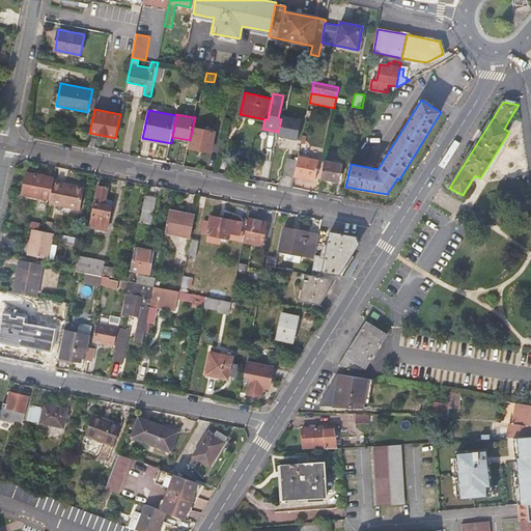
[(301,120),(281,116),(281,119),(278,132),(277,136),(298,140),(301,120)]
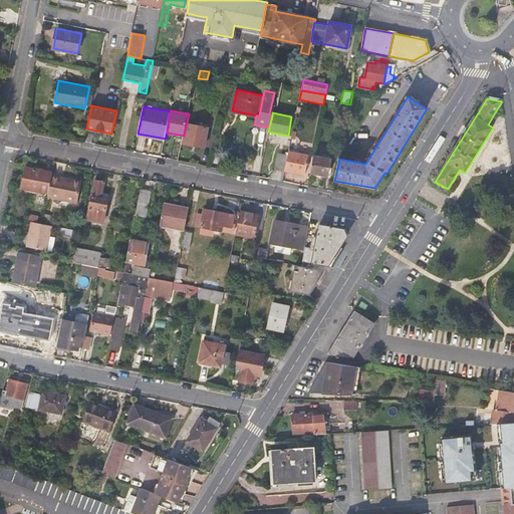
[(209,127),(188,123),(184,143),(205,147),(209,127)]
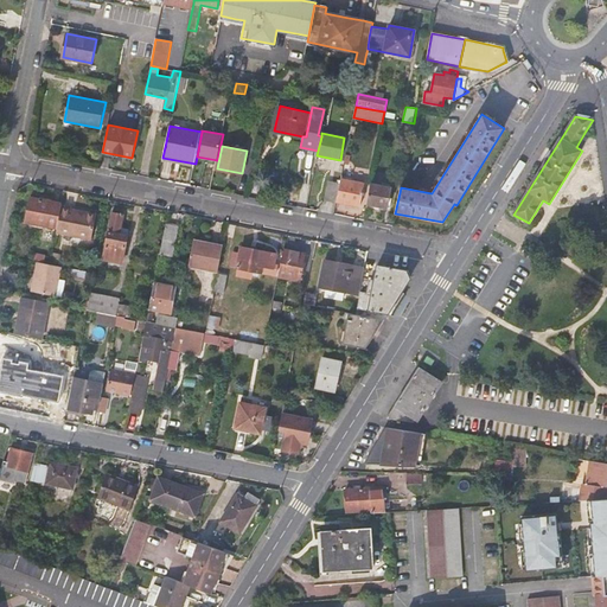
[(365,184),(342,179),(340,184),(337,202),(360,206),(365,184)]
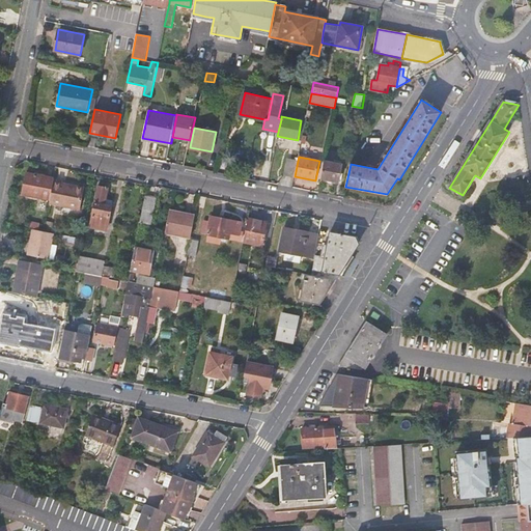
[(285,174),(295,176),(298,161),(287,159),(285,174)]
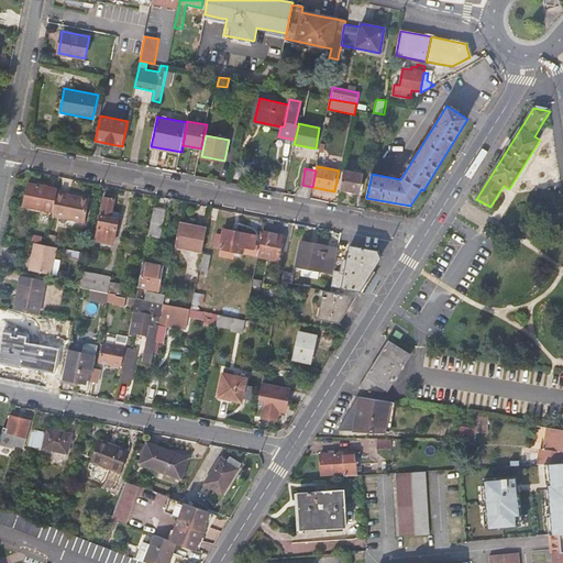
[(362,175),(343,170),(340,189),(357,192),(362,175)]
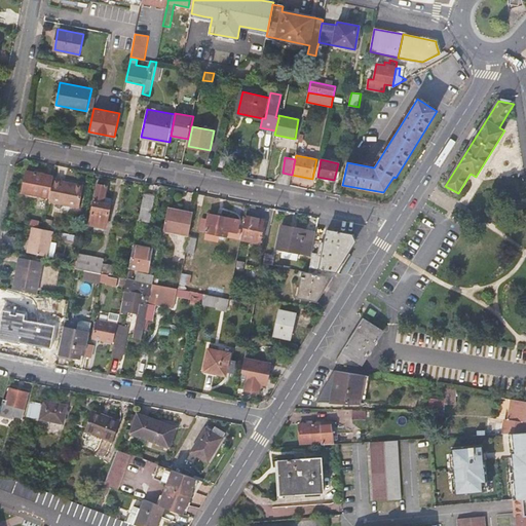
[(50,196),(53,177),(44,176),(44,175),(27,172),(23,192),(50,196)]
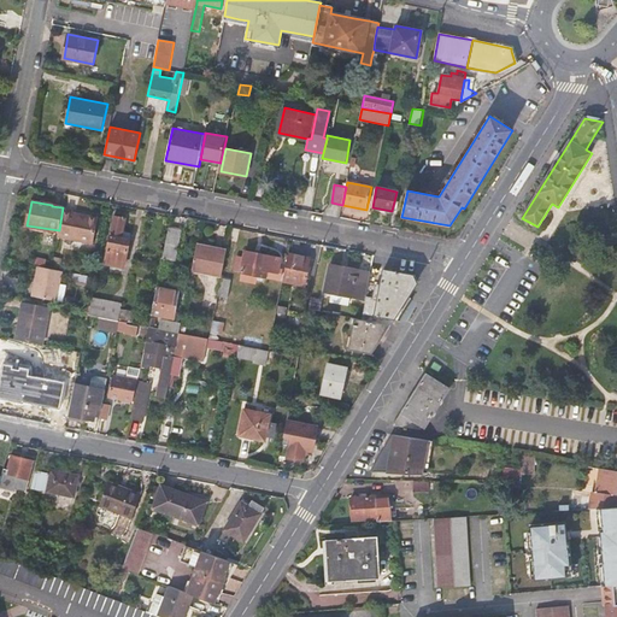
[(75,210),(63,207),(59,230),(58,235),(93,242),(99,216),(89,213),(89,215),(75,212),(75,210)]
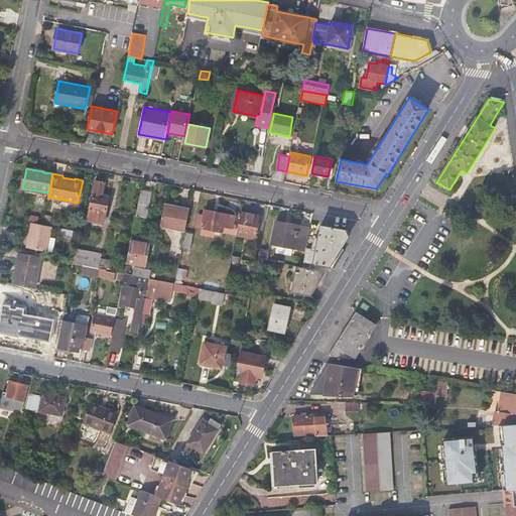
[(96,180),(88,222),(104,225),(109,199),(102,198),(105,182),(96,180)]
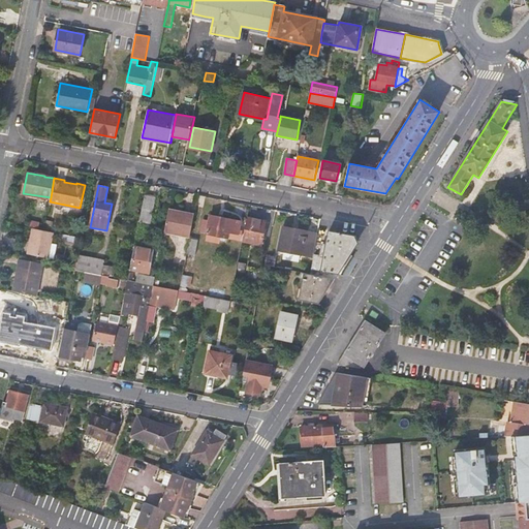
[(156,196),(145,194),(139,221),(150,223),(156,196)]
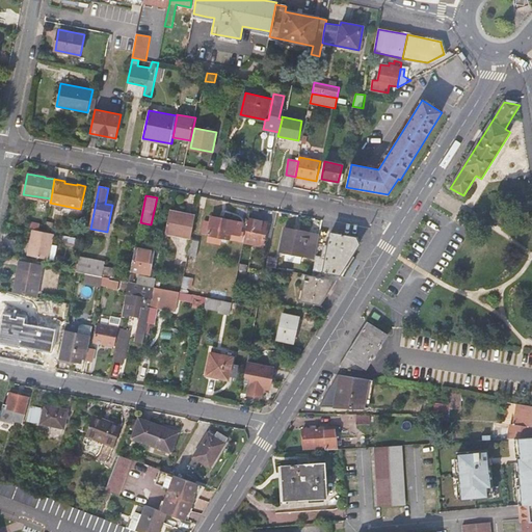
[(196,216),(170,211),(165,233),(169,234),(168,237),(176,238),(177,235),(192,238),(196,216)]
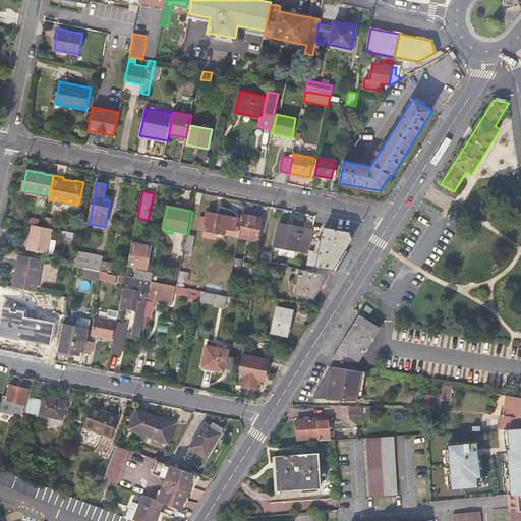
[(235,230),(236,225),(237,218),(207,212),(204,230),(210,231),(218,233),(225,234),(226,229),(235,231),(235,230)]
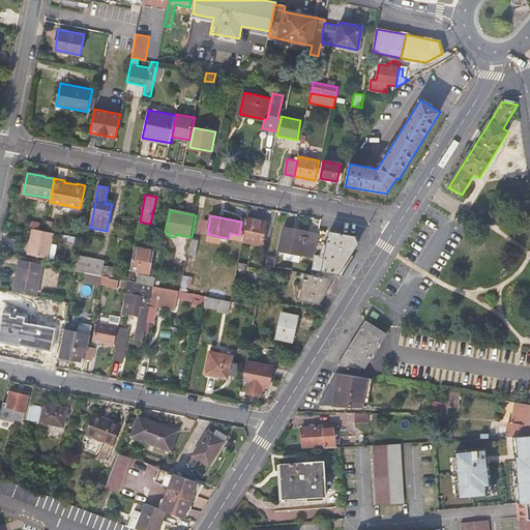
[(267,222),(247,217),(243,242),(262,245),(267,222)]
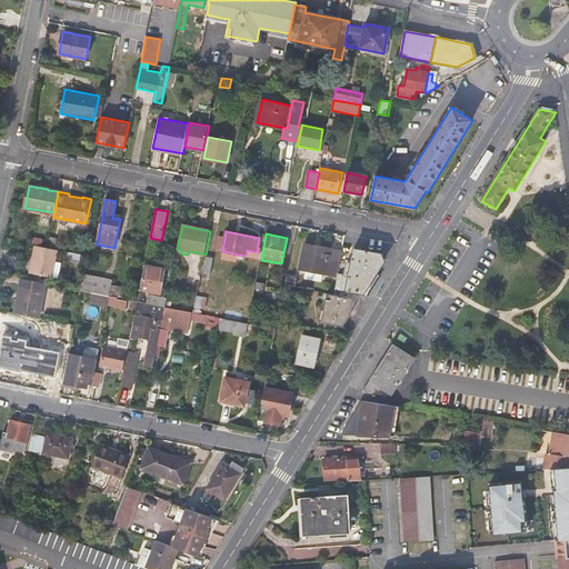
[(341,251),(305,243),(300,268),(306,269),(322,272),(336,276),(341,251)]
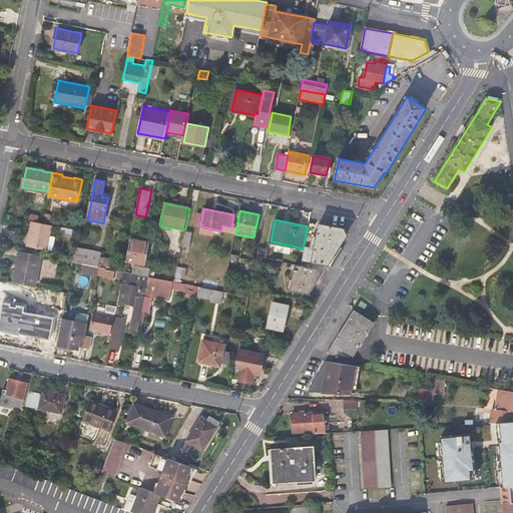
[(47,250),(53,224),(43,222),(38,221),(31,220),(26,246),(47,250)]
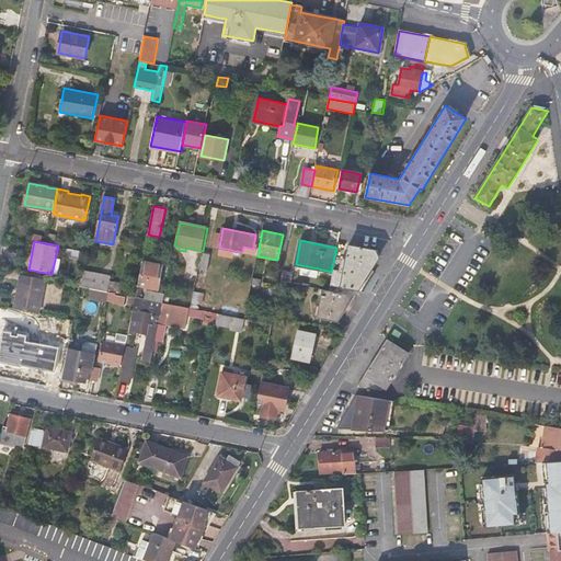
[(346,260),(335,258),(329,290),(354,296),(362,284),(379,256),(378,249),(350,243),(346,260)]
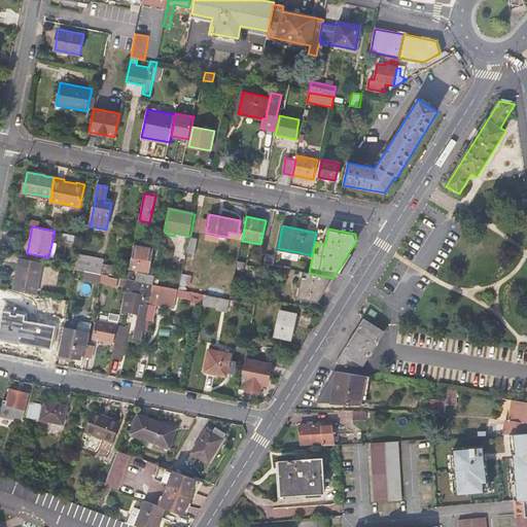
[(64,238),(81,242),(82,236),(66,233),(64,238)]
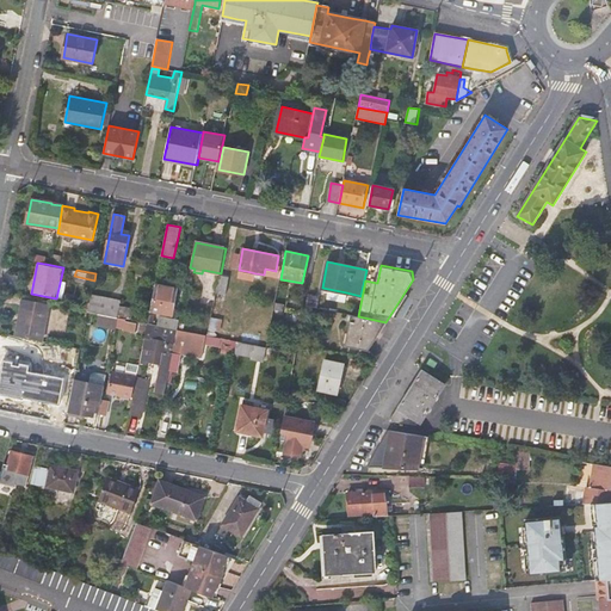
[(230,277),(220,275),(216,292),(227,295),(230,277)]
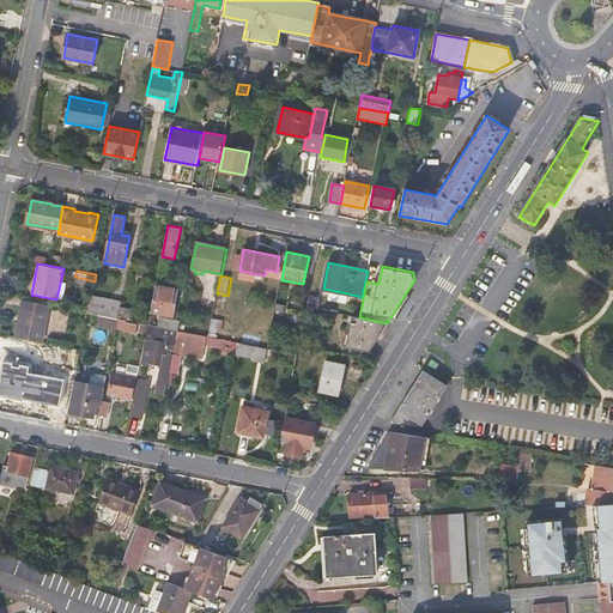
[(180,289),(156,284),(147,323),(178,329),(181,320),(174,319),(180,289)]
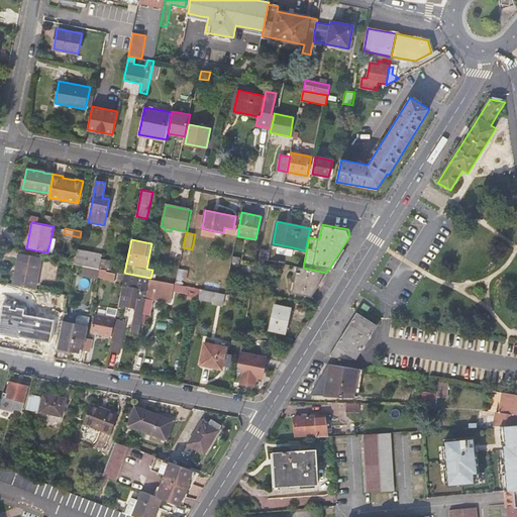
[(293,247),(278,244),(276,253),(292,256),(293,247)]
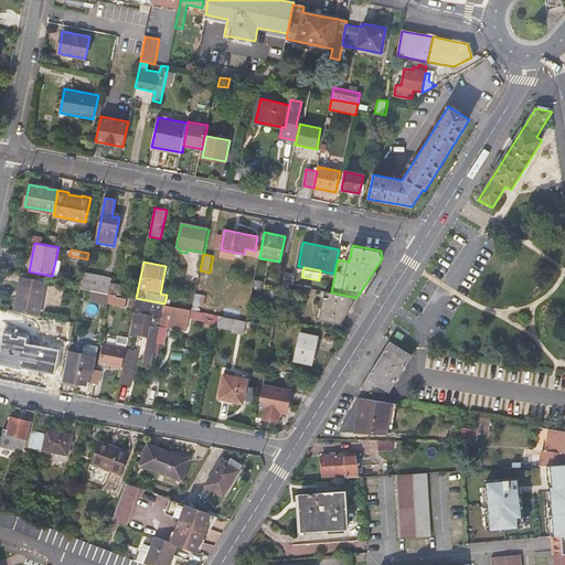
[(112,277),(84,273),(81,287),(108,292),(112,277)]
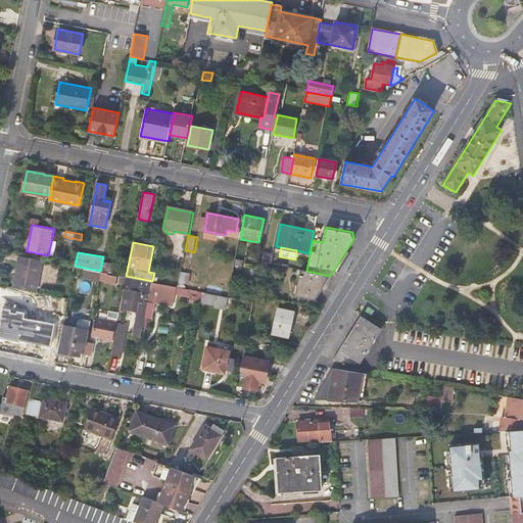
[(269,254),(264,253),(262,262),(268,264),(271,264),(272,259),(269,258),(269,254)]
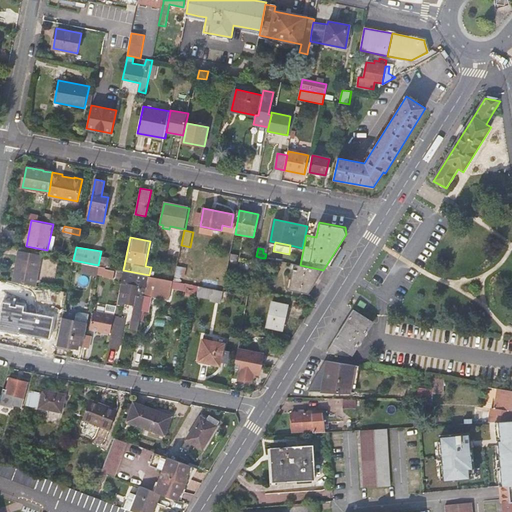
[(19,250),(13,280),(29,284),(36,285),(42,254),(19,250)]
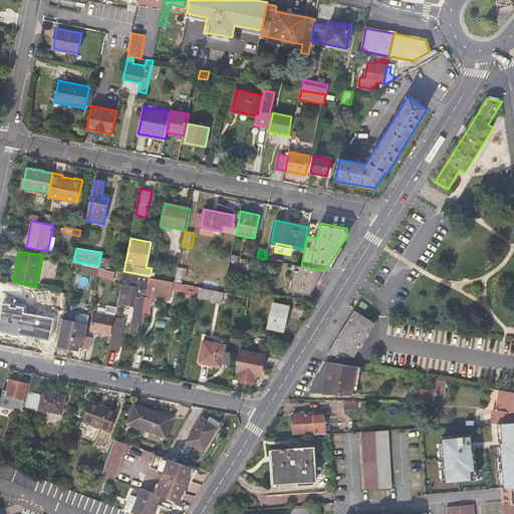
[(105,258),(104,267),(105,268),(110,269),(112,260),(105,258)]
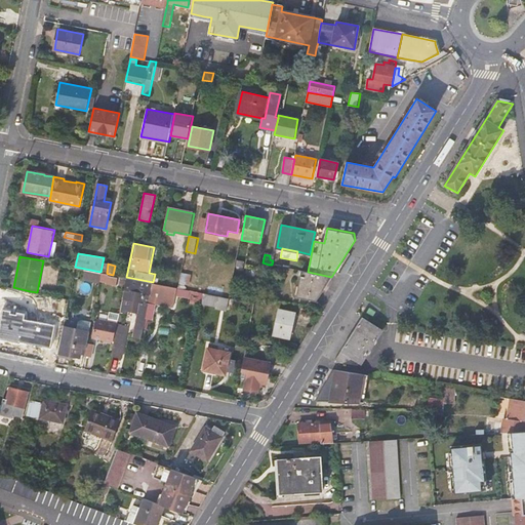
[(73,278),(98,283),(101,272),(75,267),(73,278)]
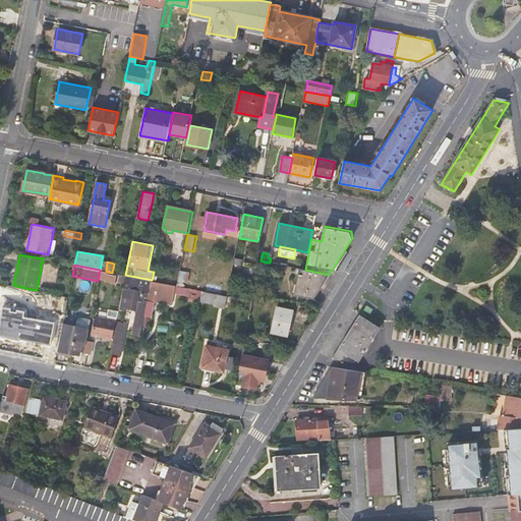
[(186,268),(181,267),(178,281),(186,282),(188,272),(185,272),(186,268)]
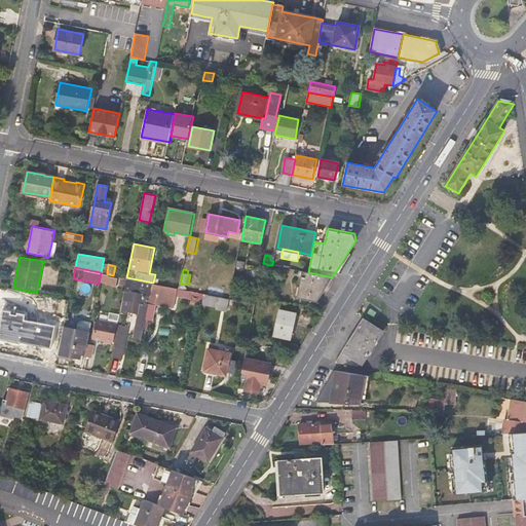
[(317,301),(332,277),(308,272),(302,271),(297,296),(301,297),(299,305),(315,309),(317,301)]
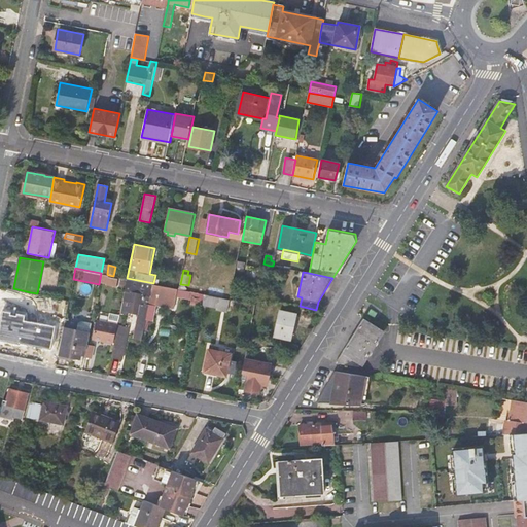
[(114,287),(116,276),(113,276),(108,275),(106,285),(114,287)]
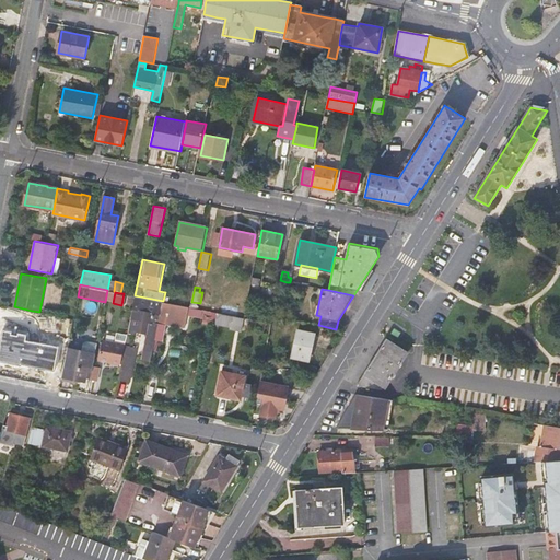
[(131,333),(148,336),(143,360),(151,361),(160,318),(163,301),(135,295),(128,331),(131,333)]
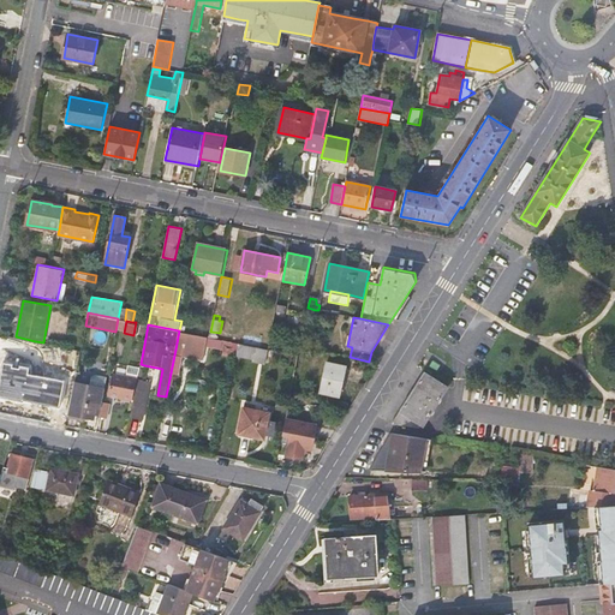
[(208,336),(179,330),(175,350),(204,354),(208,336)]
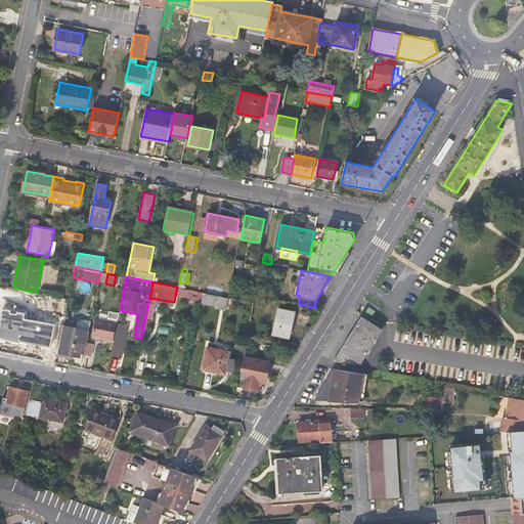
[(227,305),(229,297),(210,294),(209,301),(227,305)]
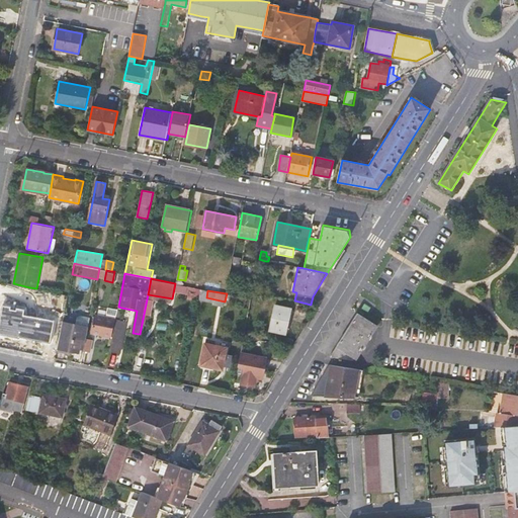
[(60,301),(66,304),(68,294),(61,292),(60,301)]
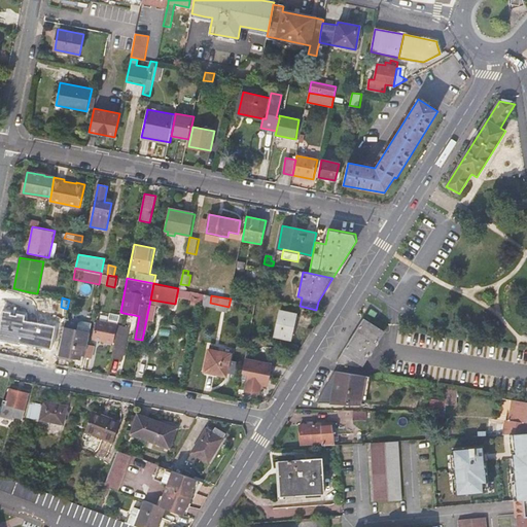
[(26,314),(28,304),(16,302),(14,312),(26,314)]
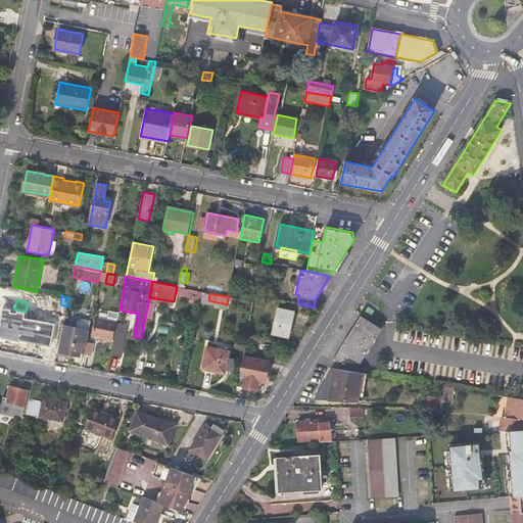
[(37,302),(28,301),(26,312),(46,316),(47,311),(55,313),(56,303),(37,299),(37,302)]
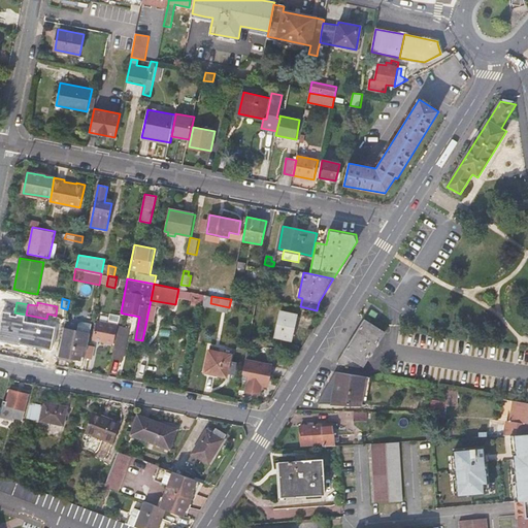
[(58,320),(65,321),(67,309),(61,307),(58,320)]
